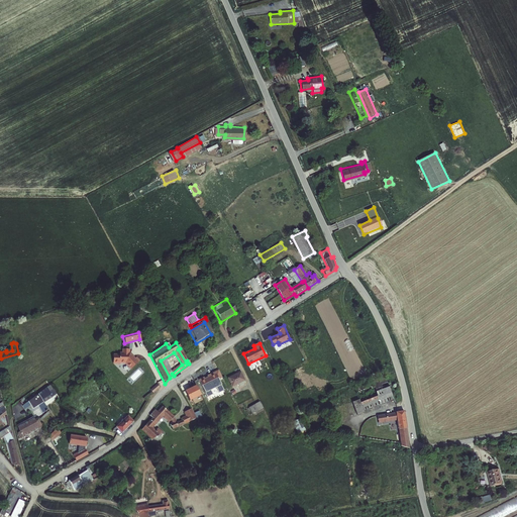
[(124,365),(129,371),(139,363),(135,358),(134,360),(132,357),(131,358),(128,355),(128,349),(121,350),(121,354),(118,354),(118,356),(112,356),(112,365),(124,365)]
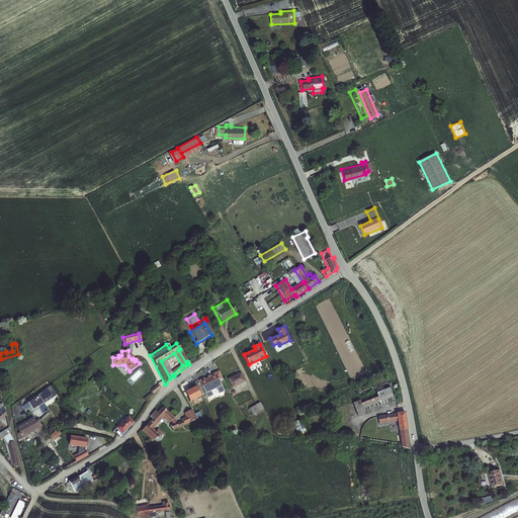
[(241,372),(229,379),(233,386),(239,383),(241,387),(245,384),(244,381),(245,381),(241,372)]
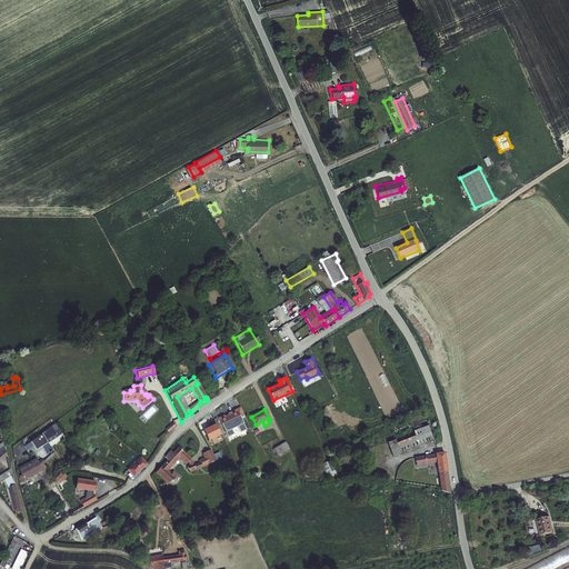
[(422,412),(390,426),(396,439),(387,442),(392,456),(433,440),(422,412)]
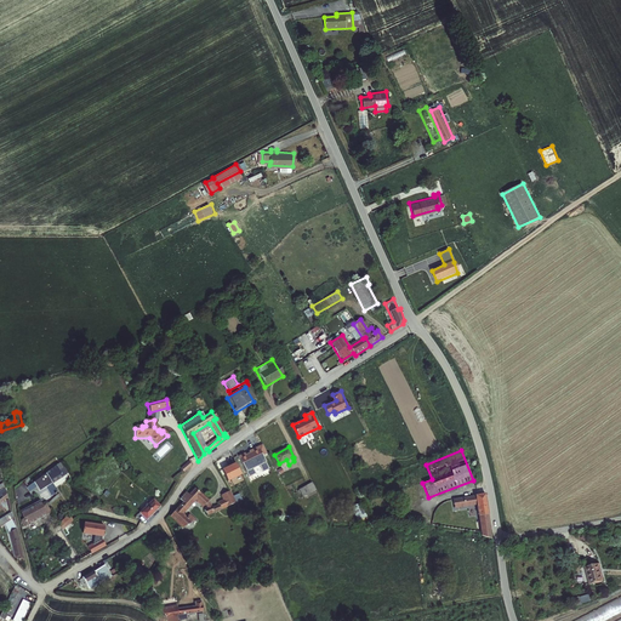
[(268,469),(263,460),(260,462),(258,460),(251,462),(254,466),(245,469),(250,478),(268,469)]
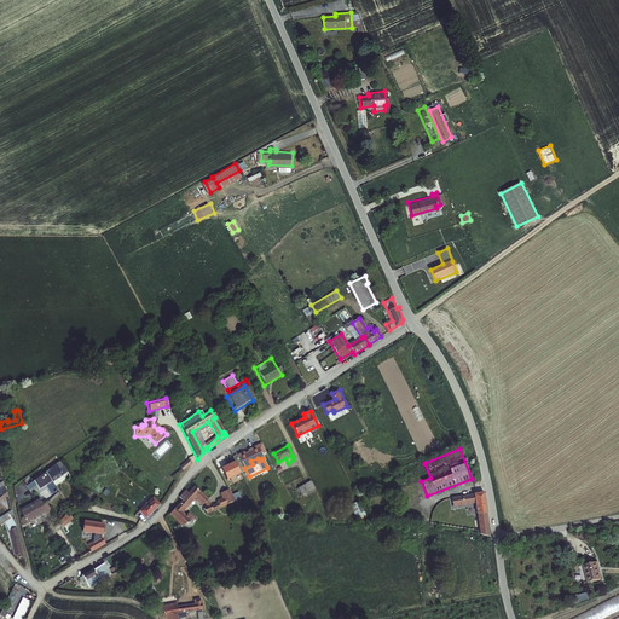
[(230,479),(243,473),(238,460),(224,466),(230,479)]
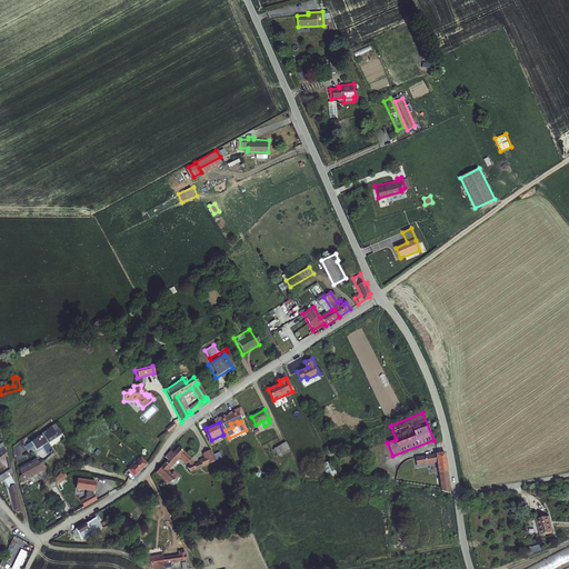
[(40,433),(49,447),(58,440),(58,438),(57,436),(58,435),(51,425),(40,433)]
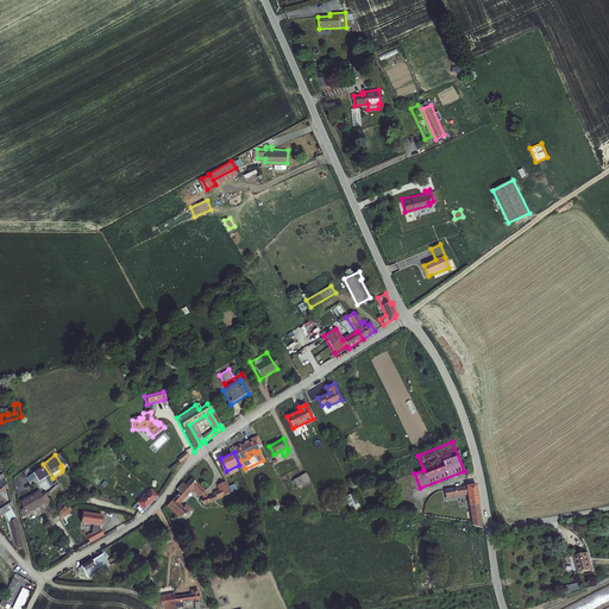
[(183,454),(176,460),(179,464),(187,458),(183,454)]
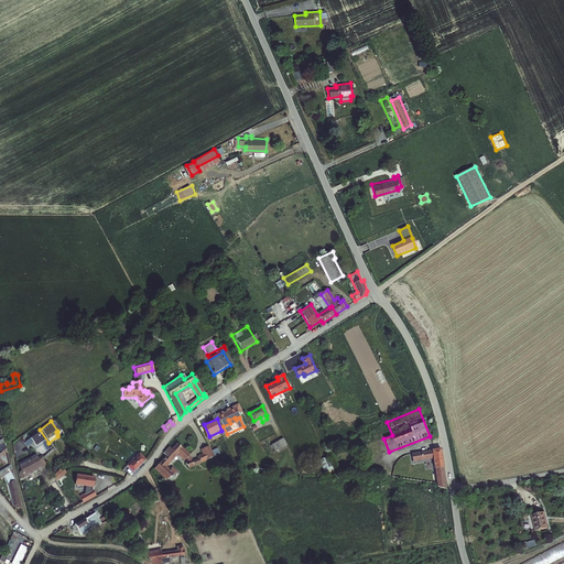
[(47,444),(49,443),(40,430),(22,443),(24,447),(31,443),(33,446),(39,443),(45,452),(51,448),(47,444)]
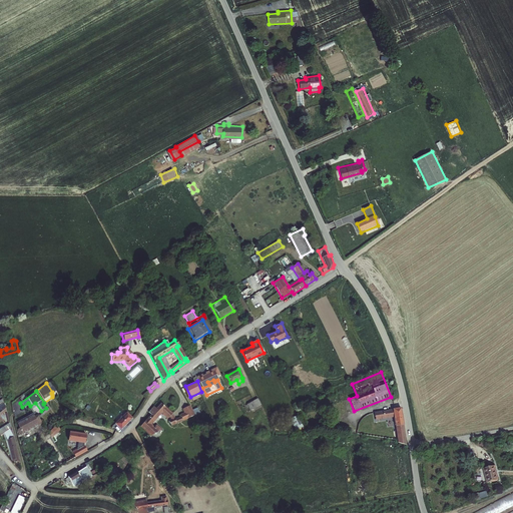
[(250,409),(262,405),(260,398),(248,403),(250,409)]
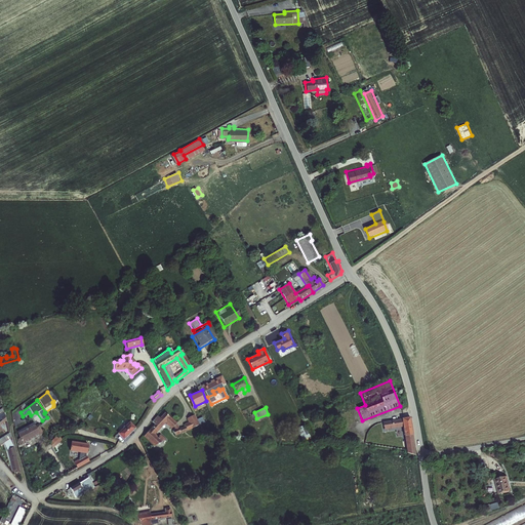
[(0,445),(10,439),(2,411),(0,412),(0,430),(1,430),(0,429),(0,423),(3,422),(7,435),(0,439),(0,445)]
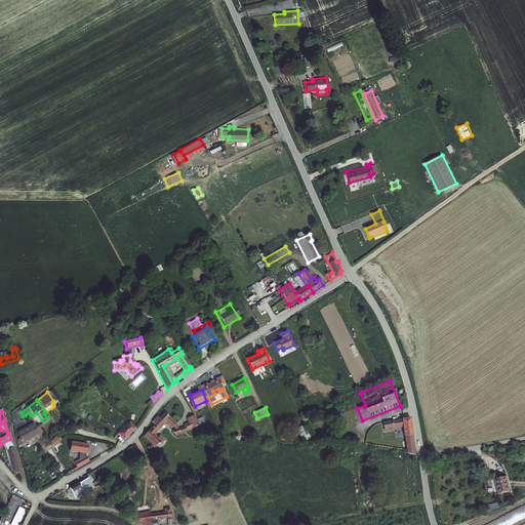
[(176,432),(172,434),(174,436),(188,432),(188,435),(200,430),(197,420),(189,422),(191,427),(186,428),(187,430),(180,432),(179,430),(178,431),(177,428),(177,426),(165,414),(160,420),(158,418),(153,425),(155,427),(145,438),(156,448),(166,441),(165,439),(159,442),(154,437),(166,422),(172,430),(175,429),(176,432)]
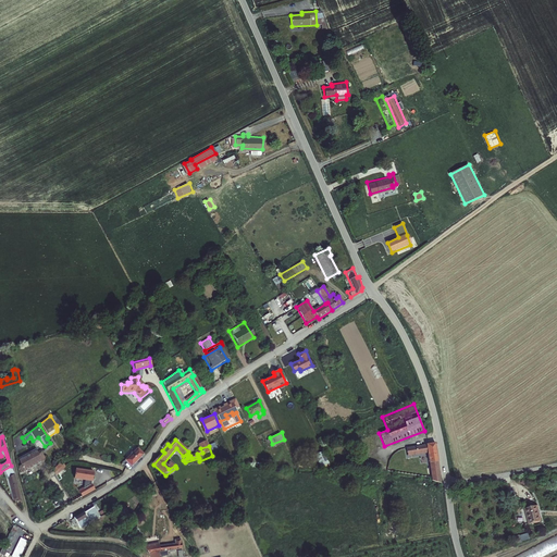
[(435,444),(426,444),(432,480),(441,483),(435,444)]
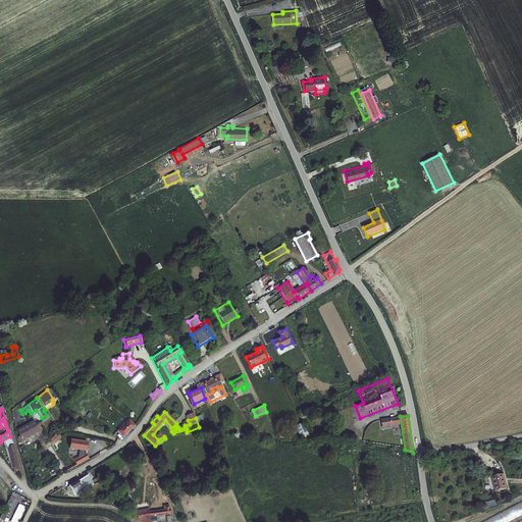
[(135,426),(127,420),(123,425),(118,420),(116,422),(121,428),(117,431),(122,438),(135,426)]
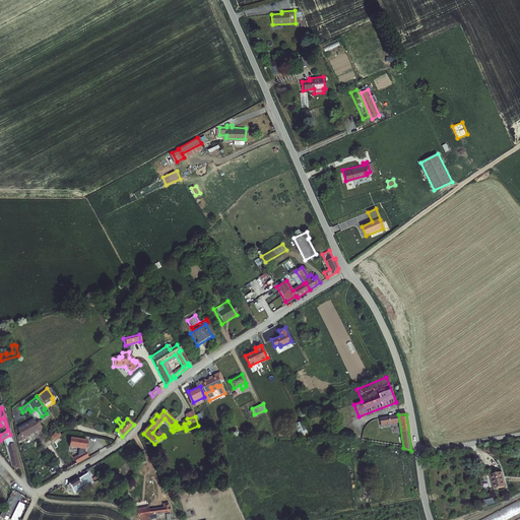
[(30,419),(15,429),(18,435),(16,436),(18,441),(31,433),(33,435),(41,430),(36,421),(33,423),(30,419)]
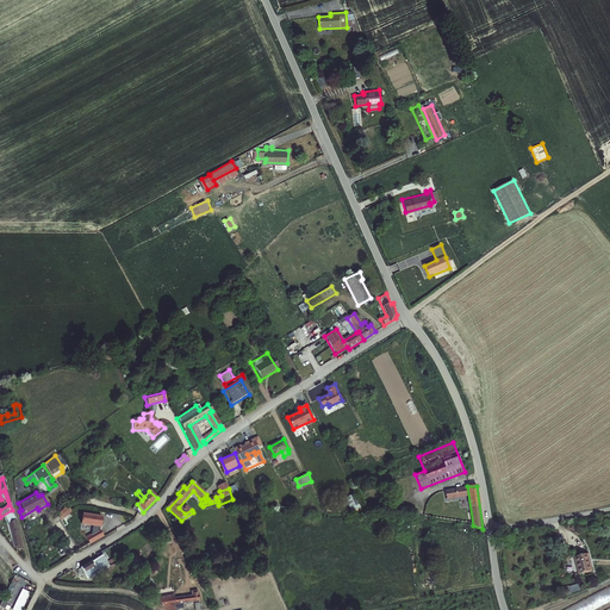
[(347,497),(353,511),(361,508),(355,493),(347,497)]
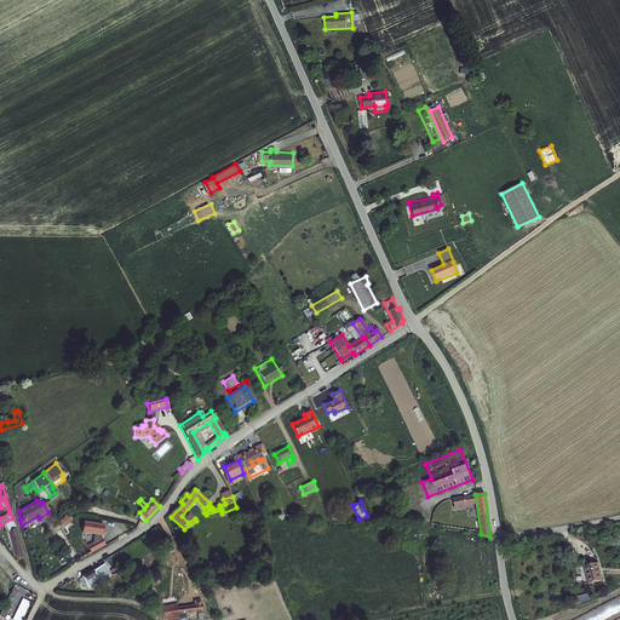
[(425,506),(388,509),(389,516),(425,514),(425,506)]
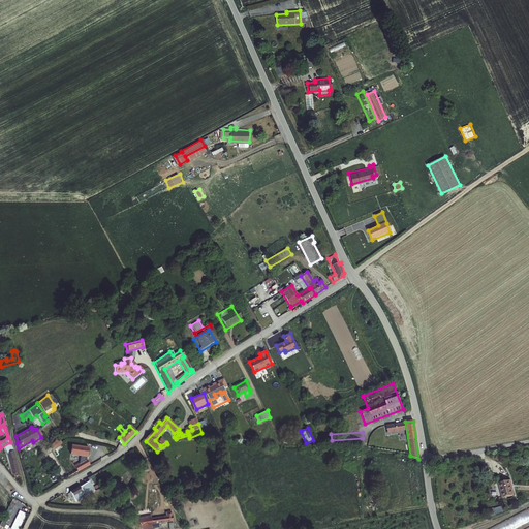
[(53,444),(57,448),(64,442),(60,438),(53,444)]
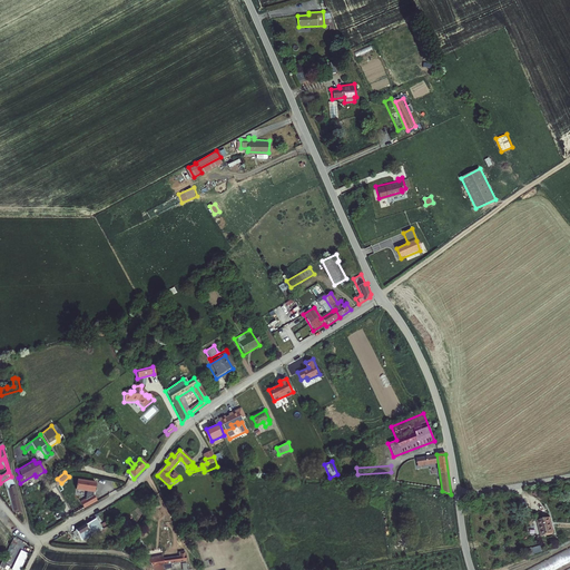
[(13,483),(11,479),(3,484),(12,511),(16,514),(19,513),(11,485),(13,483)]
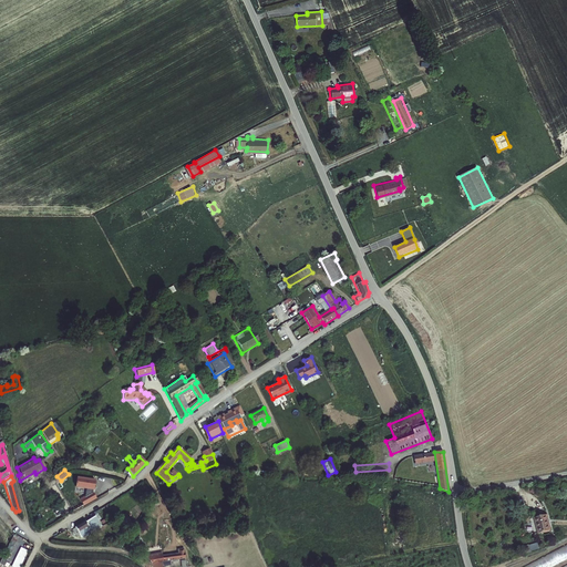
[(96,490),(98,478),(79,476),(78,487),(88,488),(86,497),(83,496),(83,502),(95,503),(98,490),(96,490)]
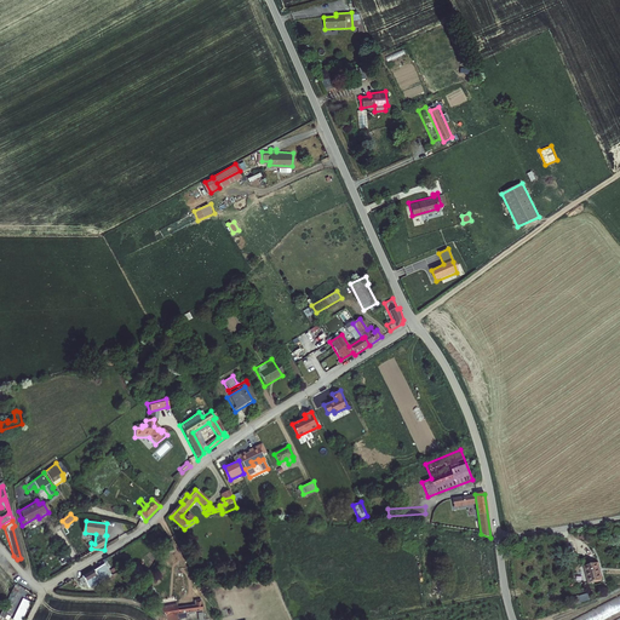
[(596,562),(583,566),(587,584),(601,580),(596,562)]
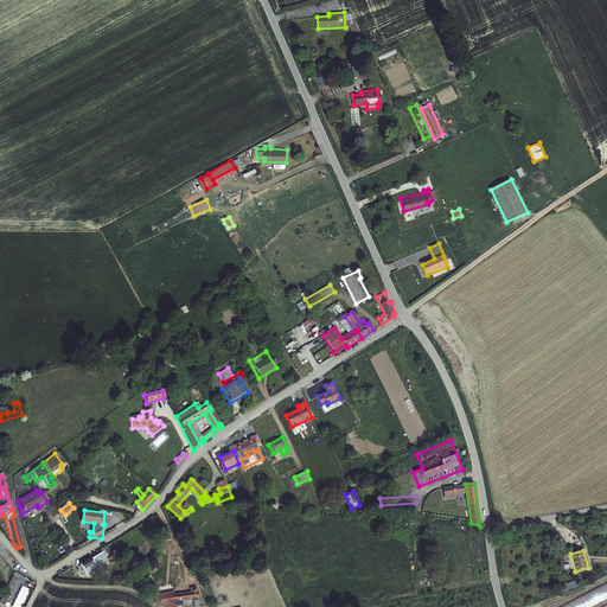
[(109,564),(103,554),(91,560),(98,570),(109,564)]
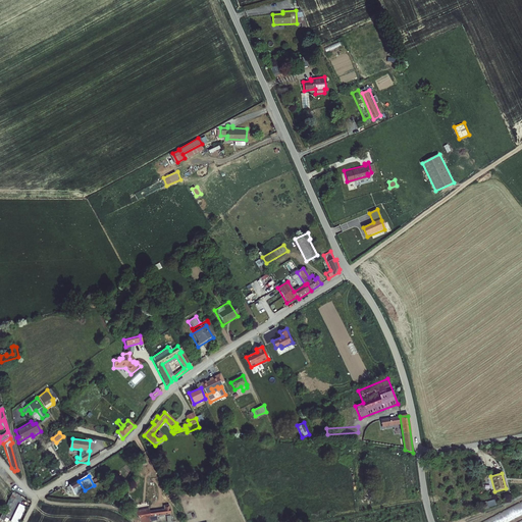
[(85,490),(79,481),(77,480),(66,487),(70,493),(73,491),(76,496),(85,490)]
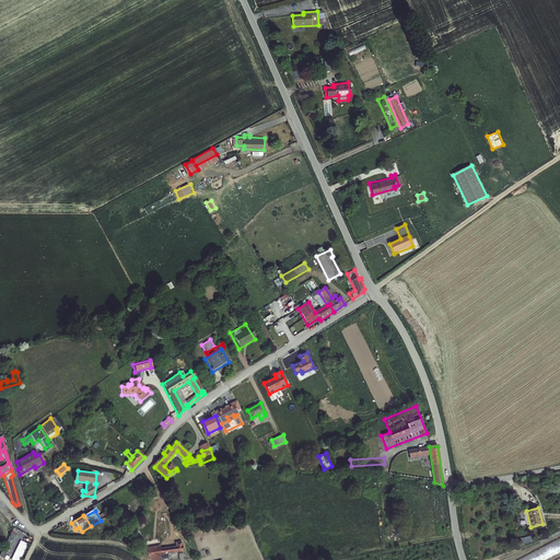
[(11,547),(18,531),(13,529),(7,545),(11,547)]
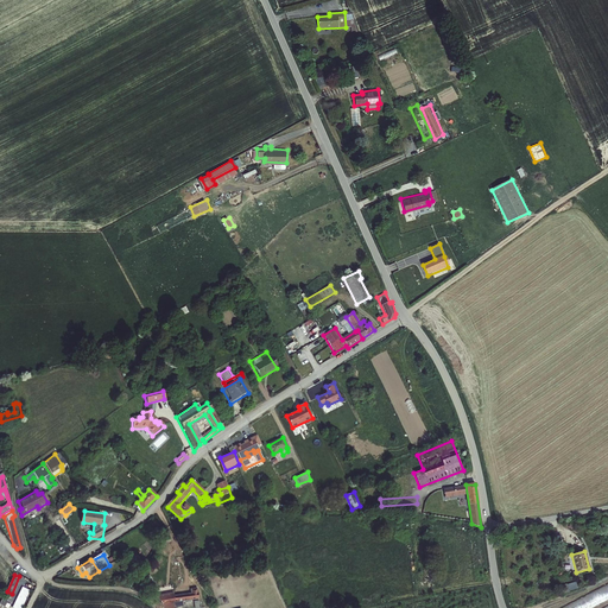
[(577,581),(563,586),(565,593),(580,588),(577,581)]
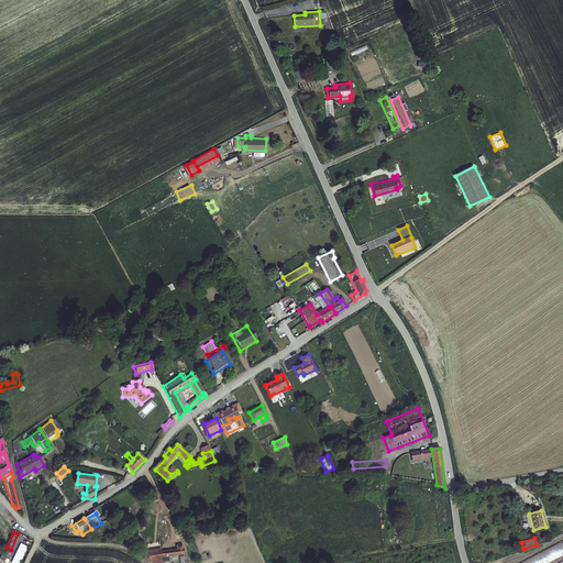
[(545,562),(562,554),(562,541),(543,551),(544,551),(519,562),(545,562)]
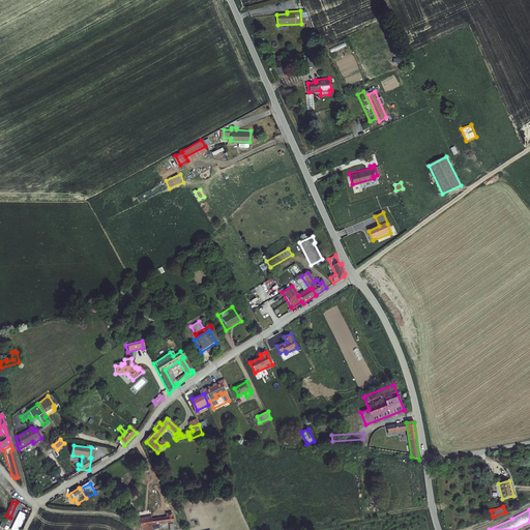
[(13,529),(20,529),(27,513),(21,510),(12,529),(13,529)]
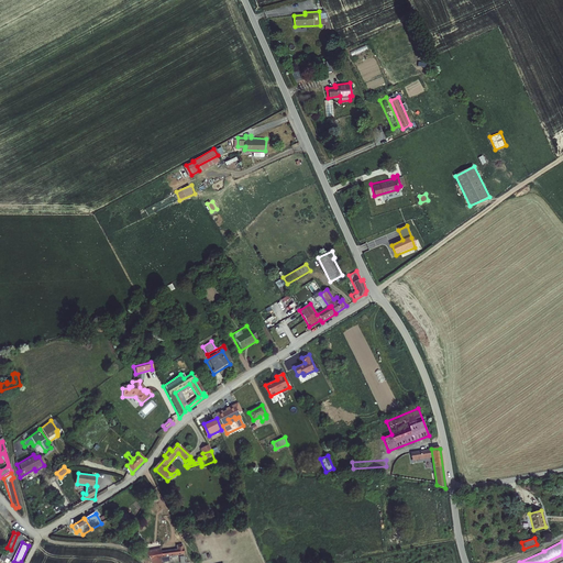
[(184,562),(181,544),(175,545),(176,550),(161,552),(161,549),(143,552),(152,562),(184,562)]
